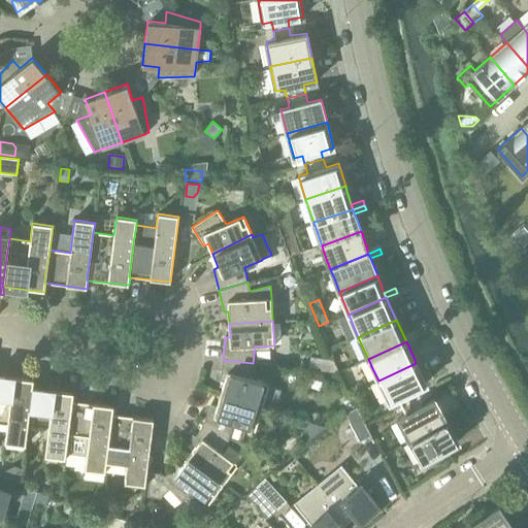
[(333,360),(310,357),(308,369),(339,372),(333,360)]
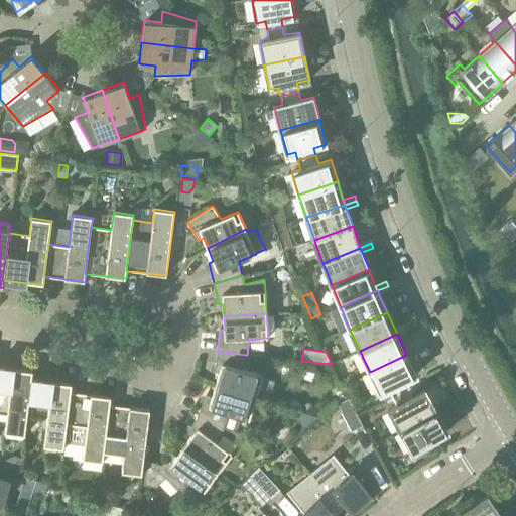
[(220,373),(216,385),(257,397),(263,376),(245,370),(247,355),(218,352),(215,372),(220,373)]
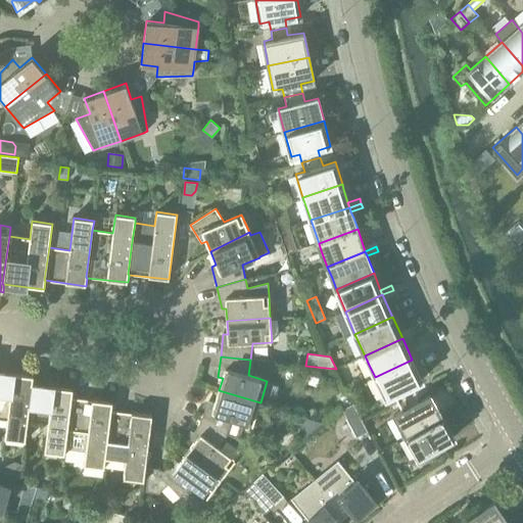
[(423,381),(412,360),(375,377),(386,398),(394,396),(397,403),(415,394),(412,387),(423,381)]
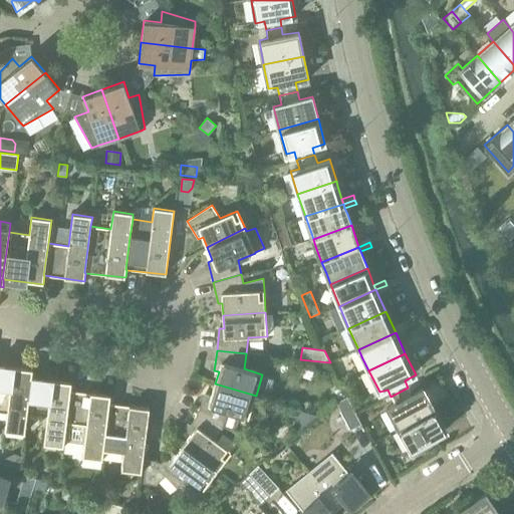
[(33,370),(0,365),(0,413),(7,415),(5,432),(25,435),(27,415),(26,415),(31,378),(32,378),(33,370)]
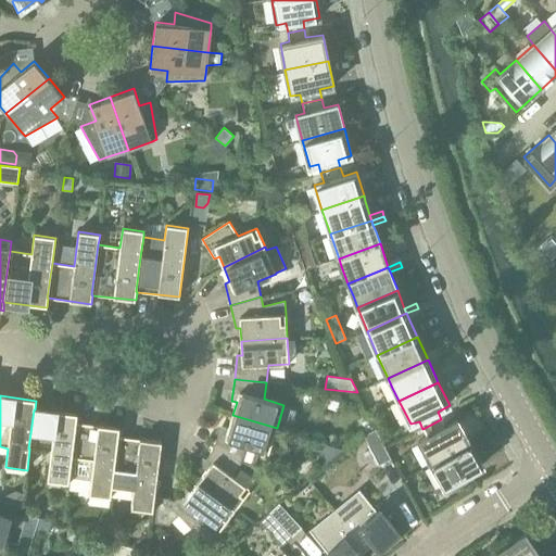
[(28,449),(29,449),(51,452),(48,481),(70,483),(70,479),(72,463),(72,458),(76,422),(77,422),(77,414),(35,409),(34,409),(28,449)]
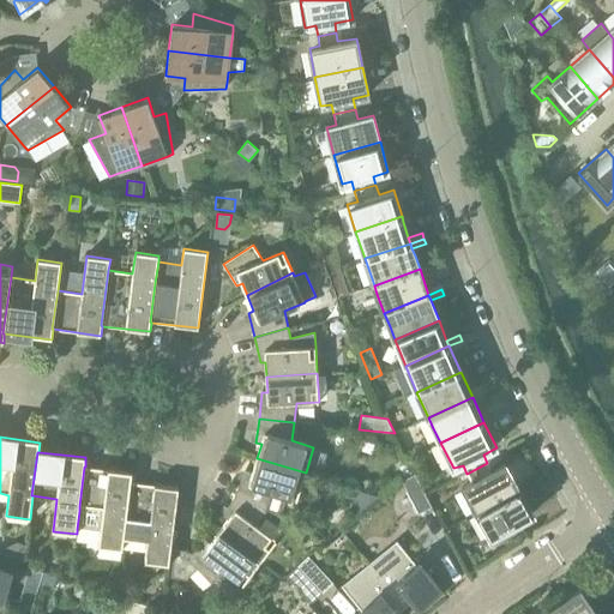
[(298,500),(306,473),(257,458),(252,473),(247,471),(236,493),(268,510),(278,515),(284,495),(298,500)]
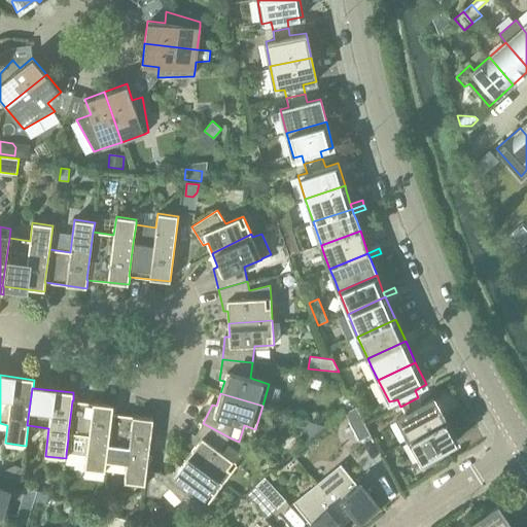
[(354,406),(350,396),(343,399),(347,409),(354,406)]
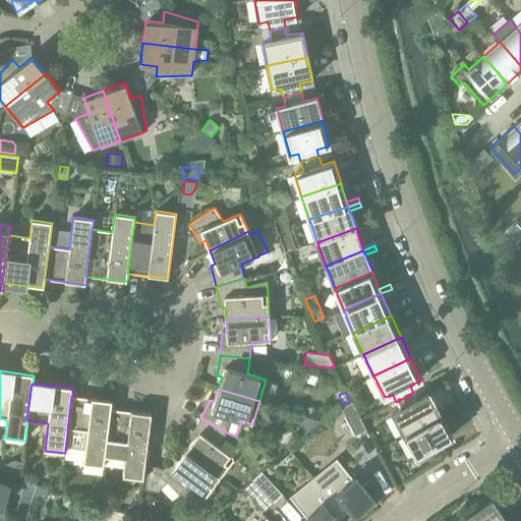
[(392,413),(404,436),(441,415),(428,394),(416,399),(413,393),(396,402),(400,409),(392,413)]
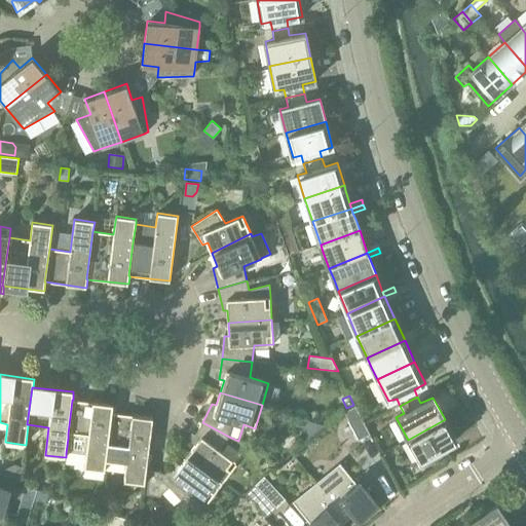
[(397,399),(388,401),(391,409),(400,406),(397,399)]
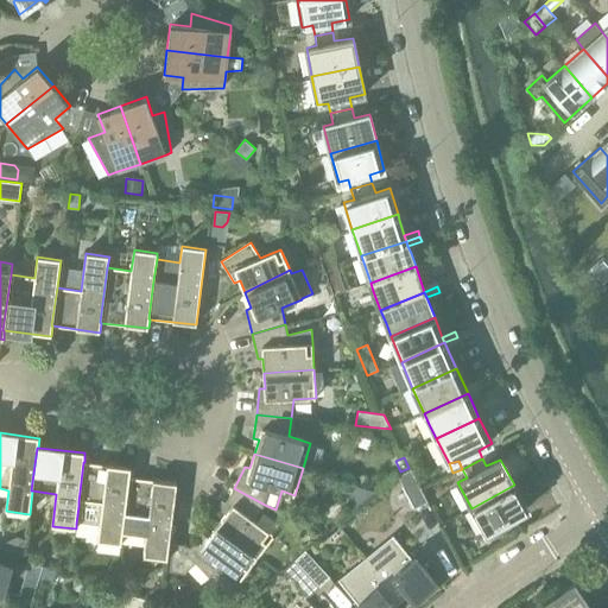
[(130,477),(131,468),(84,462),(83,462),(78,501),(78,506),(76,524),(100,526),(99,542),(121,544),(124,533),(121,533),(130,477)]
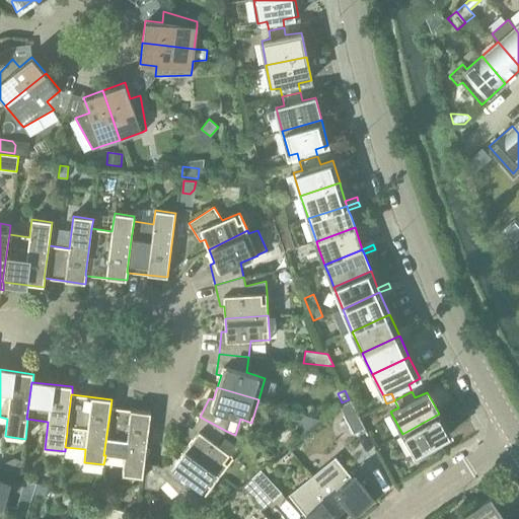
[(355,434),(365,429),(351,400),(340,406),(355,434)]
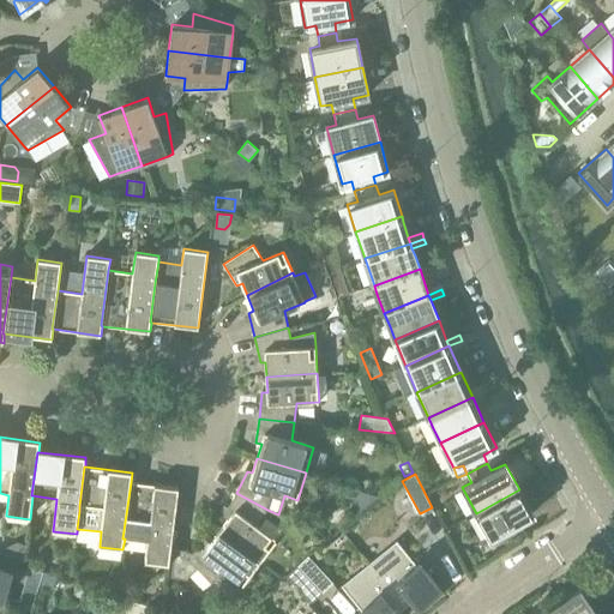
[(122,539),(125,539),(148,541),(145,563),(169,565),(179,487),(131,482),(122,539)]
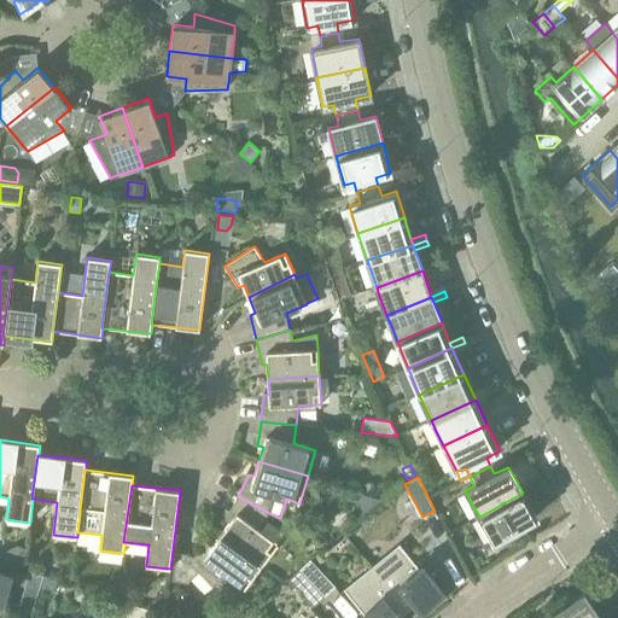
[(536,518),(523,493),(479,517),(494,542),(502,536),(508,546),(529,534),(541,526),(536,518)]
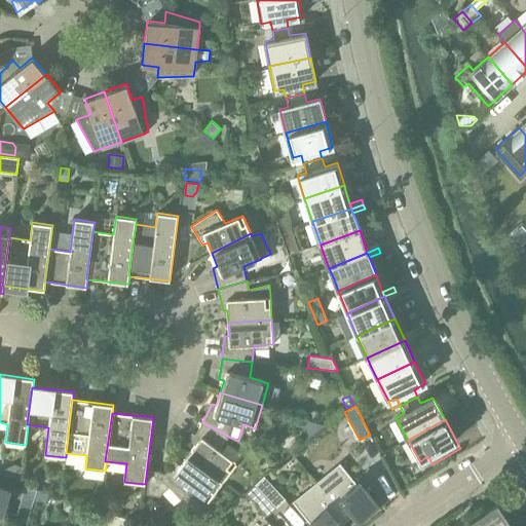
[(195,445),(188,455),(223,482),(237,462),(222,451),(229,437),(202,422),(192,443),(195,445)]
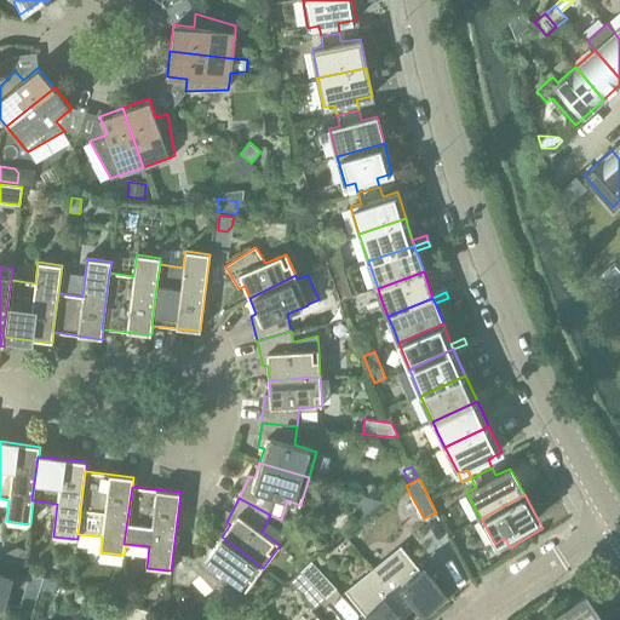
[(246,590),(263,568),(222,537),(212,549),(208,546),(194,560),(190,556),(177,555),(173,584),(188,586),(200,575),(213,590),(219,584),(234,596),(241,595),(245,590),(246,590)]
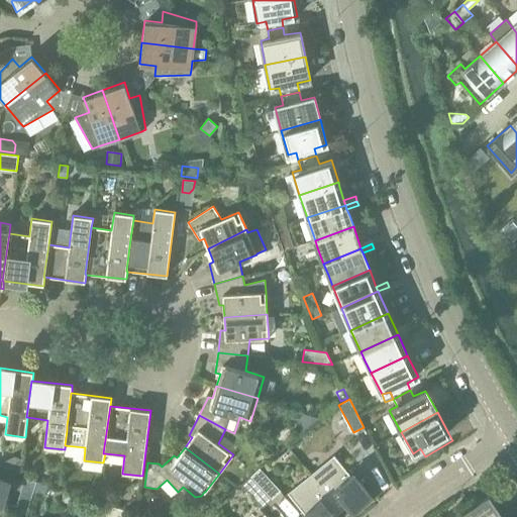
[(334,455),(311,474),(341,510),(348,505),(353,511),(371,497),(352,475),(351,476),(334,455)]
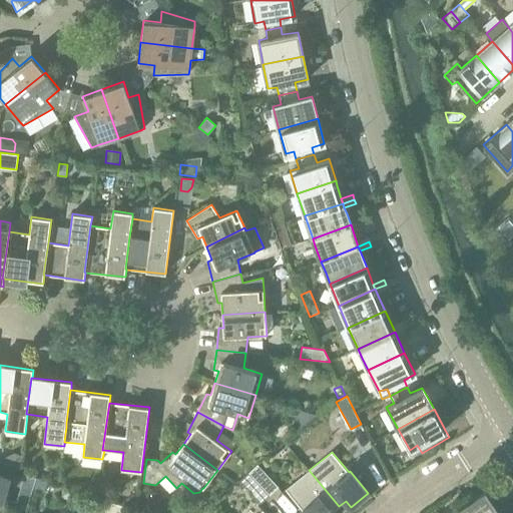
[(270,496),(279,487),(258,464),(248,473),(270,495),(270,496)]
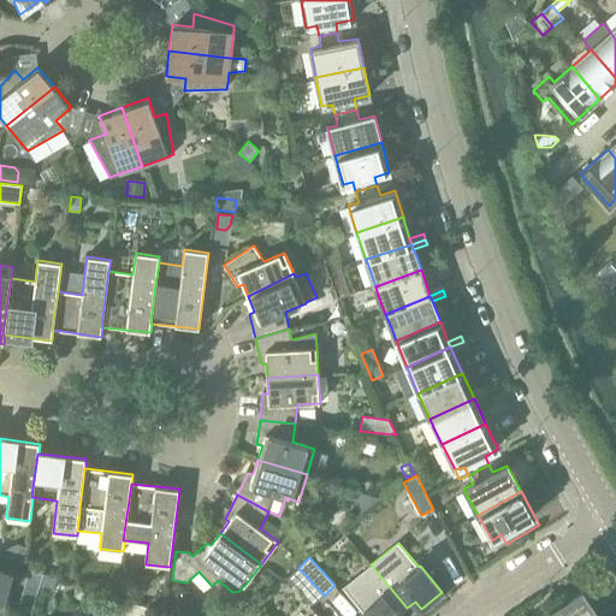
[(397,615),(407,608),(371,564),(343,588),(363,612),(361,614),(362,615),(397,615)]
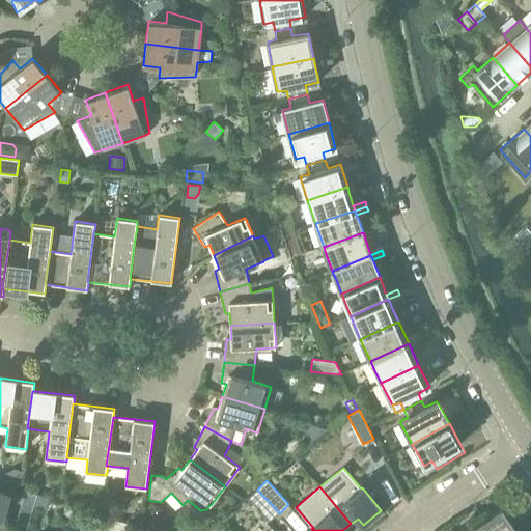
[(270,521),(279,512),(257,490),(248,498),(270,521)]
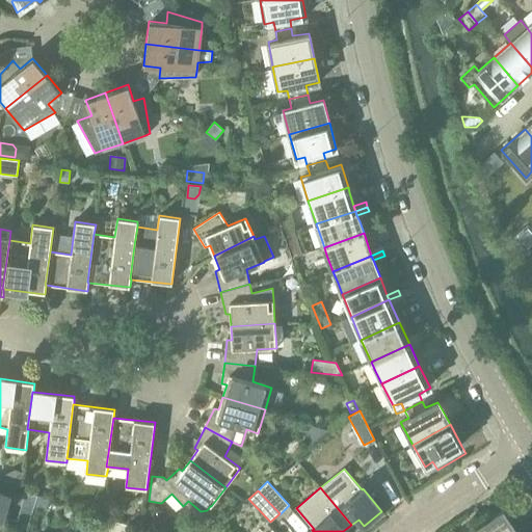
[(0,523),(1,519),(3,520),(9,497),(0,494),(0,523)]
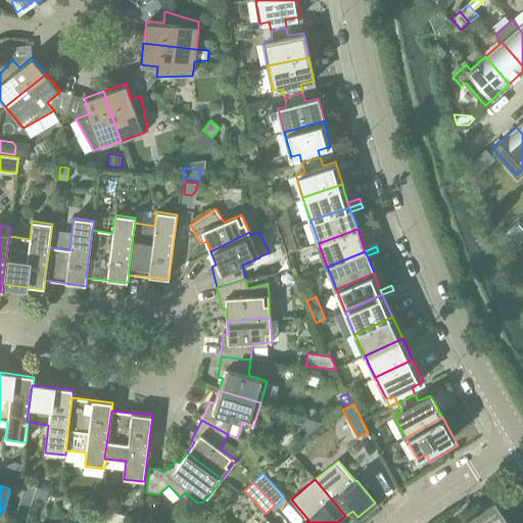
[(34,500),(45,503),(49,491),(37,487),(34,500)]
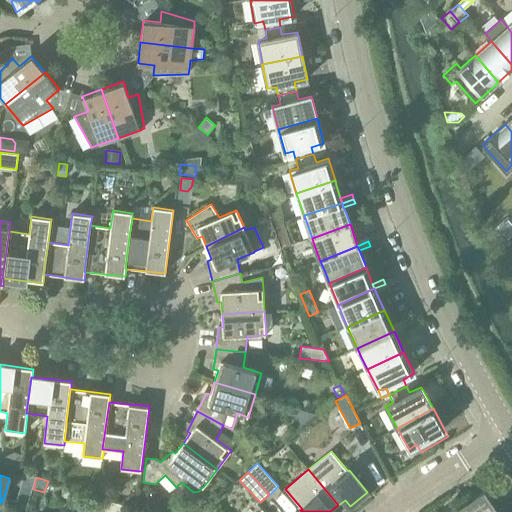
[(496,511),(479,485),(453,501),(458,509),(454,511),(496,511)]
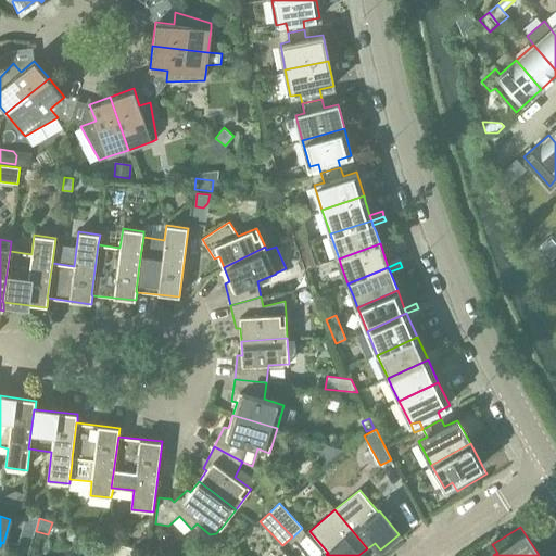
[(122,555),(125,546),(112,543),(108,555),(122,555)]
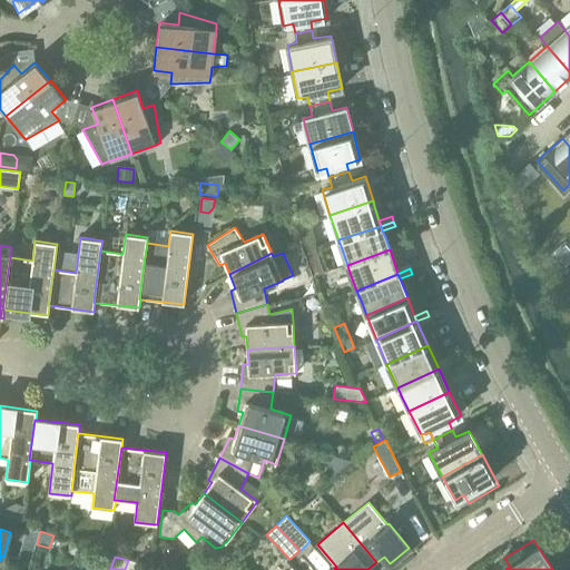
[(125,569),(138,569),(140,563),(128,560),(125,569)]
